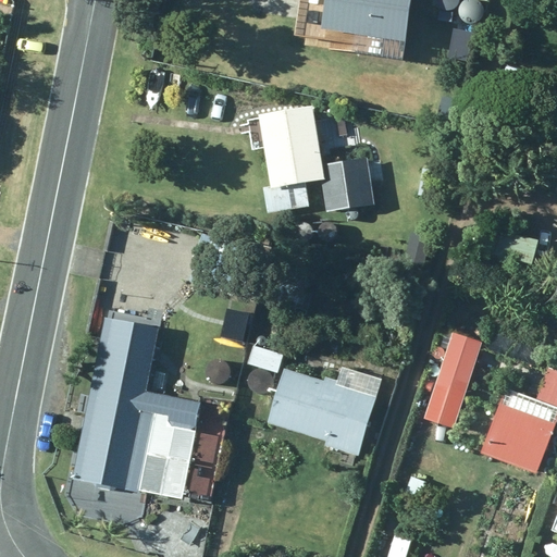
[(323,0),(320,31),(404,41),(409,0),(323,0)]
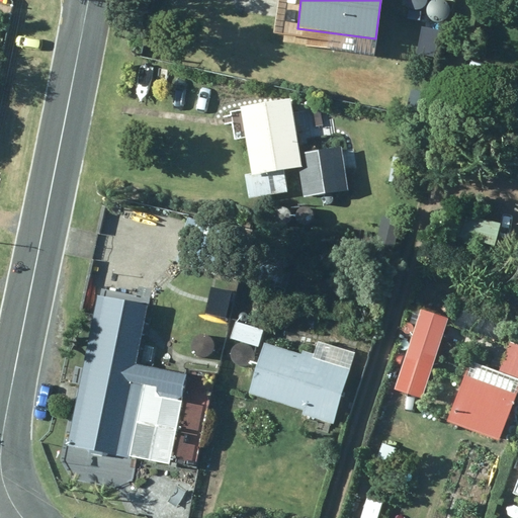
[(411,89),(406,109),(427,113),(432,94),(411,89)]
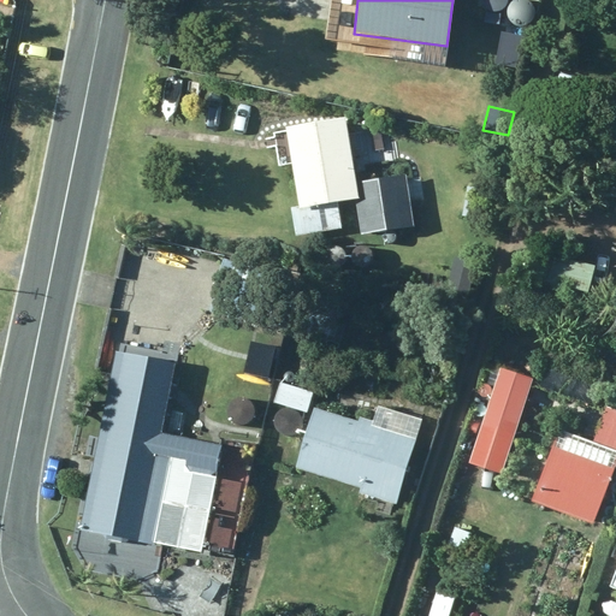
[(414,226),(406,175),(355,183),(343,117),(285,128),(298,207),(290,208),(295,237),(339,229),(336,203),(354,201),(360,236),(414,226)]
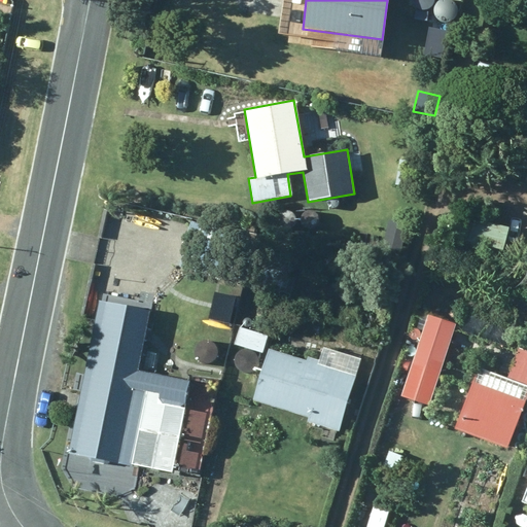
[(458,239),(502,250),(507,229),(483,222),(484,218),(465,213),(458,239)]
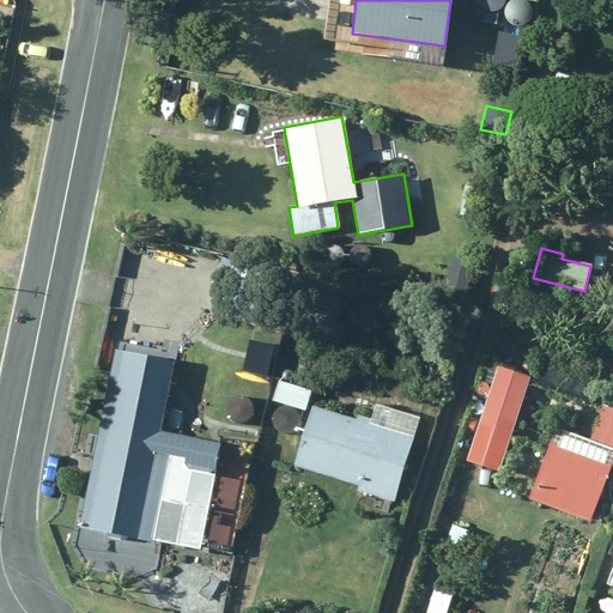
[(114,350),(78,526),(152,541),(169,455),(184,459),(183,463),(186,468),(214,474),(220,444),(159,431),(173,362),(114,350)]
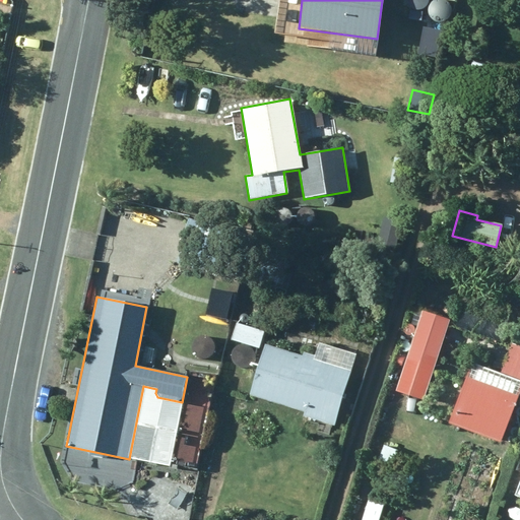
[(433,368),(449,319),(420,311),(406,360),(433,368)]
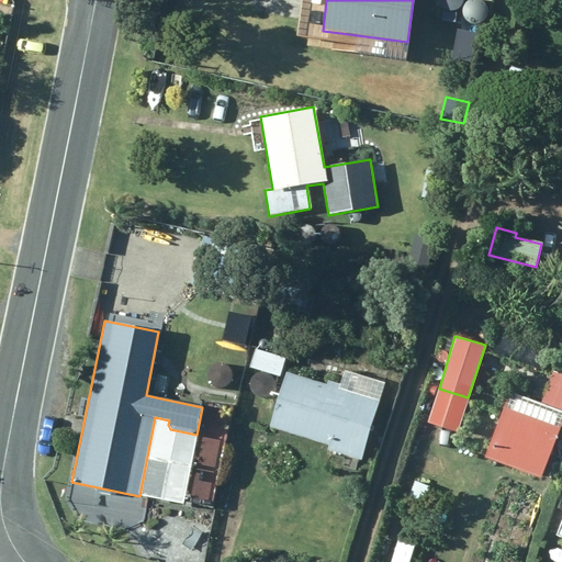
[(251,367),(277,373),(281,352),(256,347),(251,367)]
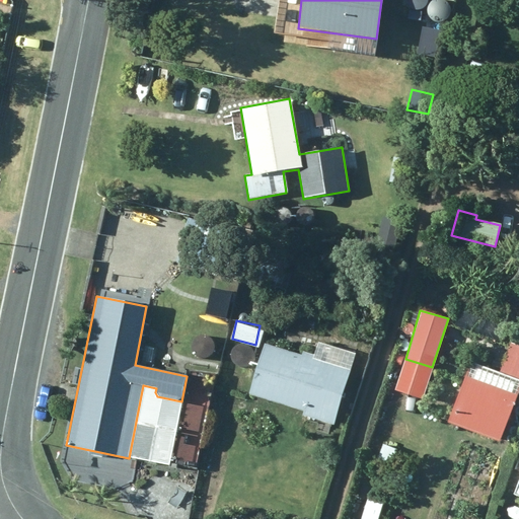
[(299,356),(263,345),(247,395),(302,413),(301,416),(334,426),(350,371),(314,360),(315,355),(301,350),(299,356)]
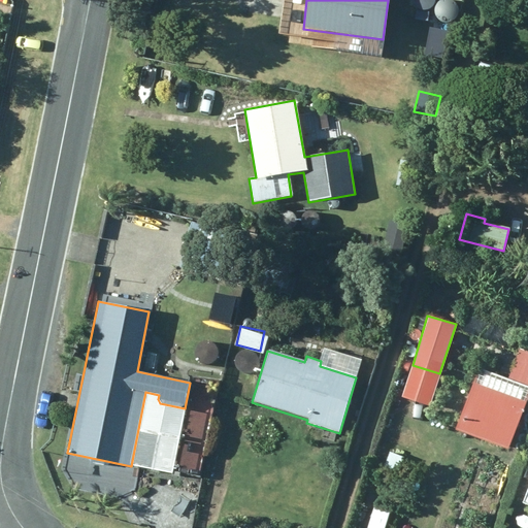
[(527,388),(527,387),(527,359),(519,356),(509,381),(527,388)]
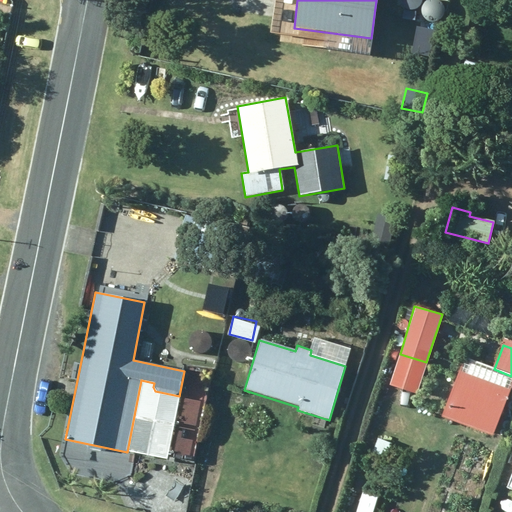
[(440,417),(492,437),(510,390),(458,370),(440,417)]
